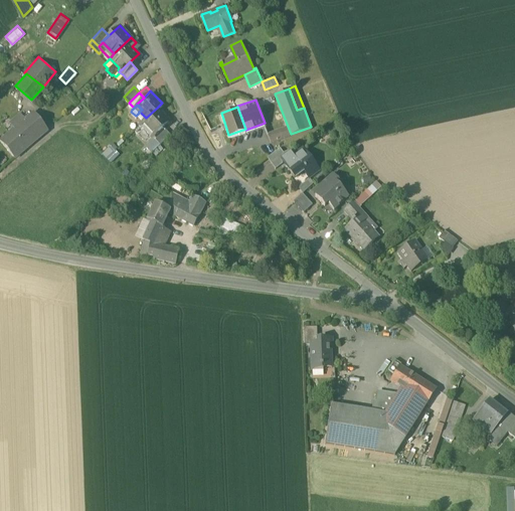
[(168,119),(157,108),(146,118),(141,123),(147,130),(150,127),(154,132),(168,119)]
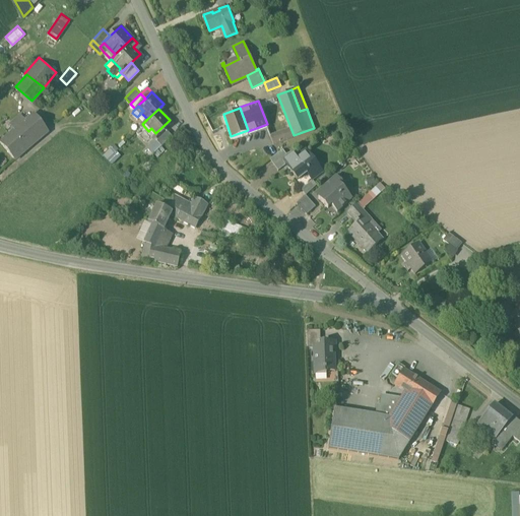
[(17,125),(15,126),(29,142),(47,128),(35,110),(25,118),(17,125)]
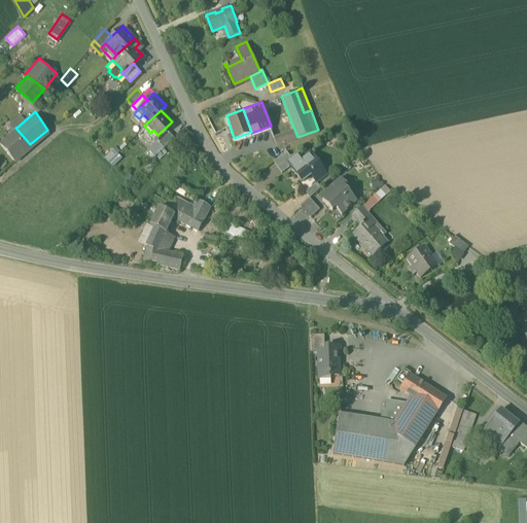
[(11,119),(18,127),(26,119),(20,112),(11,119)]
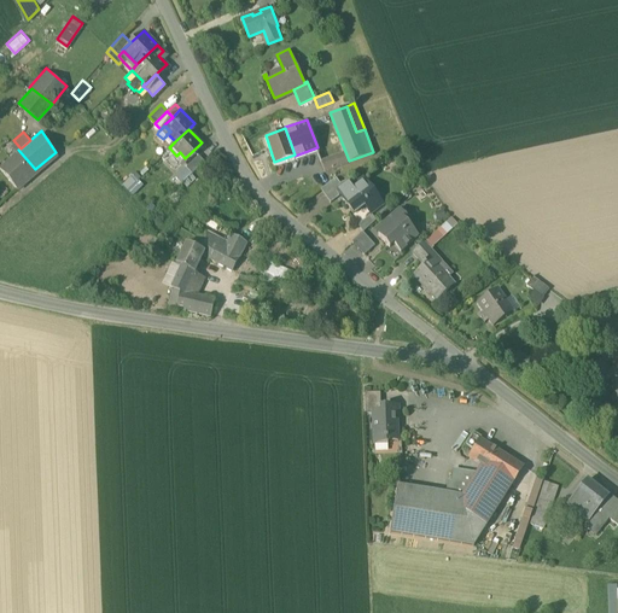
[(320,158),(325,169),(349,161),(344,149),(320,158)]
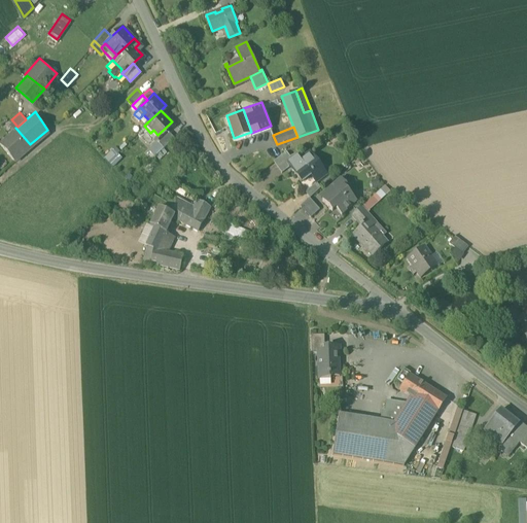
[(0,141),(14,158),(30,144),(15,128),(0,141)]
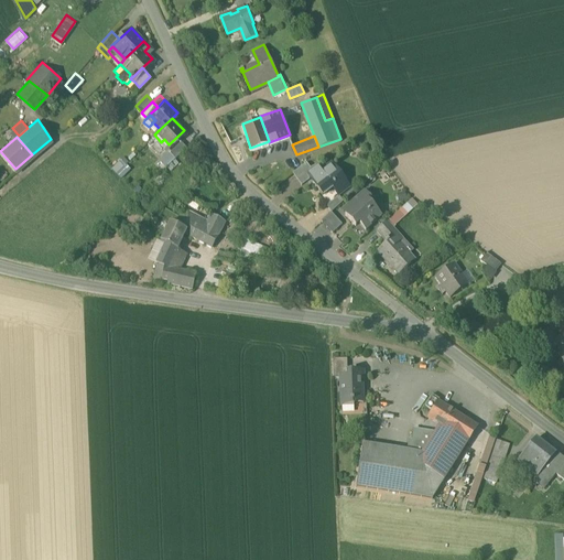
[(169,150),(174,157),(186,144),(181,139),(169,150)]
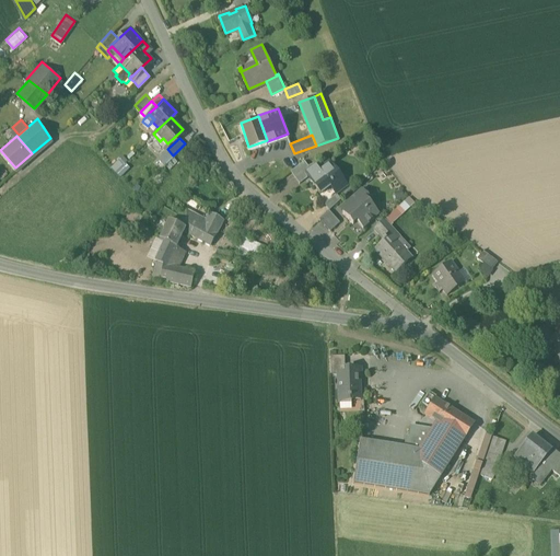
[(156,160),(162,166),(173,155),(167,149),(156,160)]
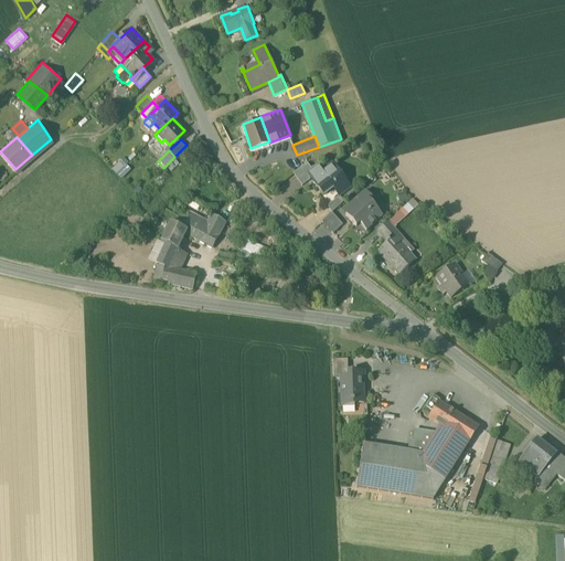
[(118,158),(119,159),(124,163),(126,161),(129,159),(123,154),(118,158)]
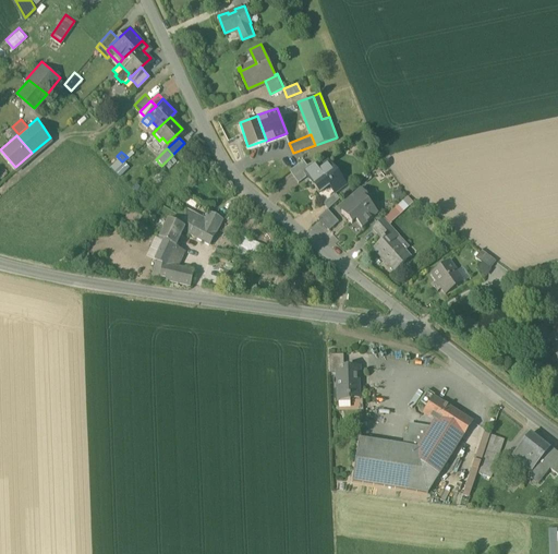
[(114,169),(122,161),(118,157),(110,164),(114,169)]
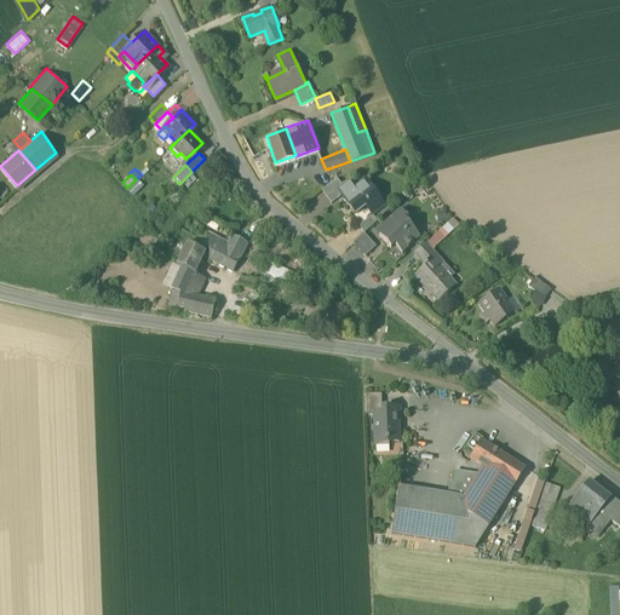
[(321,188),(331,201),(340,194),(343,196),(352,188),(351,187),(352,185),(348,179),(340,182),(337,176),(321,188)]
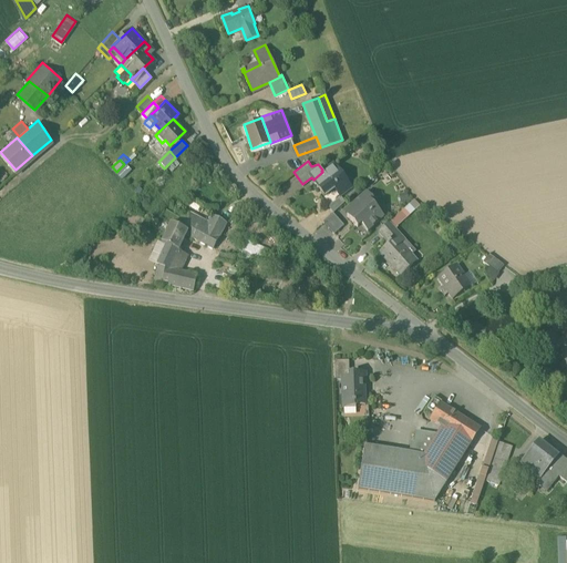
[(132,167),(126,162),(124,164),(116,172),(122,177),(132,167)]
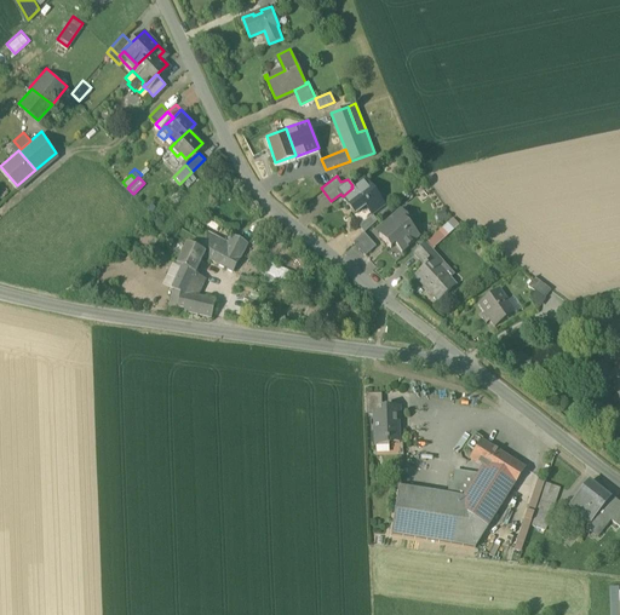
[(343,196),(354,212),(368,201),(374,210),(384,201),(365,177),(352,185),(351,187),(352,188),(343,196)]
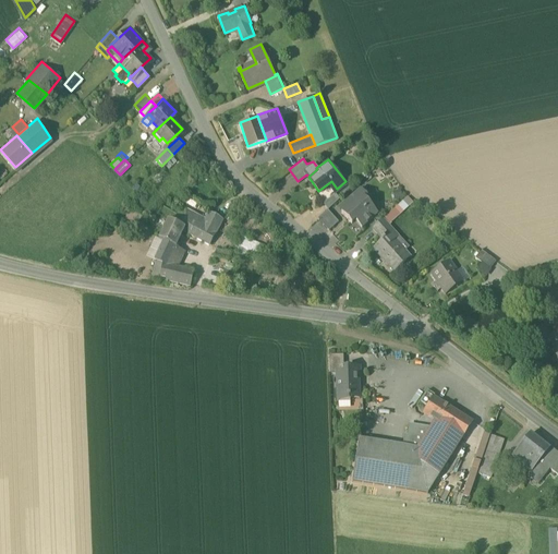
[(355,218),(362,225),(377,211),(364,196),(367,194),(360,187),(347,199),(347,205),(341,209),(351,221),(355,218)]
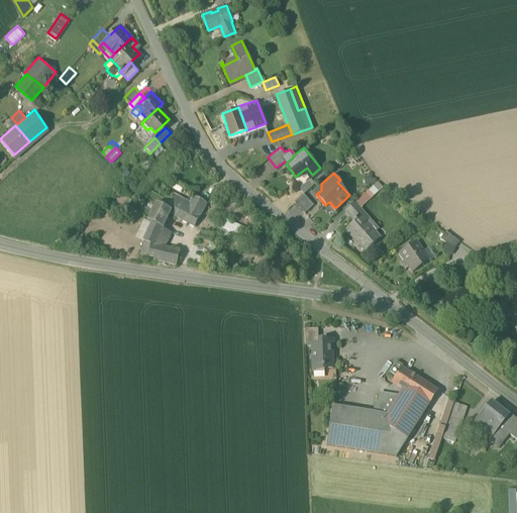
[(370,173),(363,175),(365,182),(372,181),(370,173)]
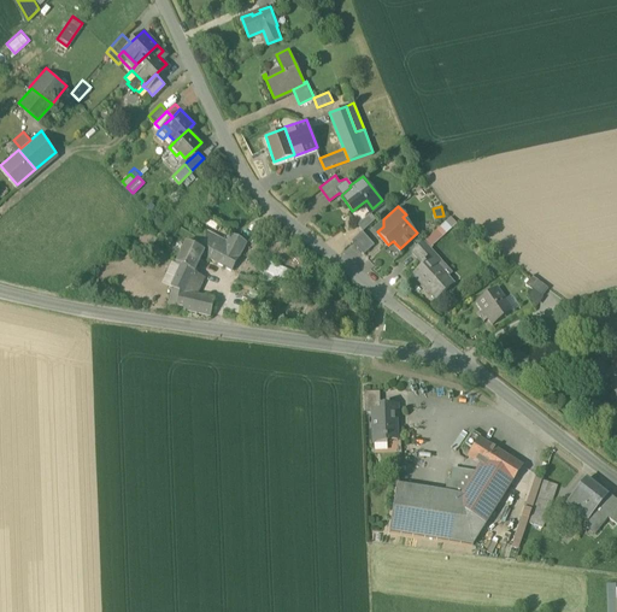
[(357,222),(362,228),(375,217),(370,212),(357,222)]
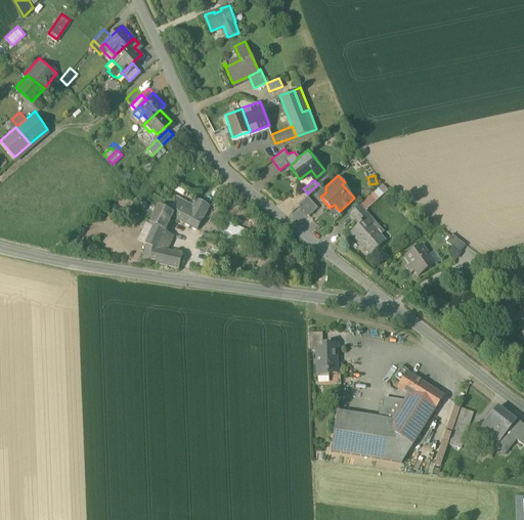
[(364,207),(365,209),(388,187),(382,182),(359,203),(364,207)]
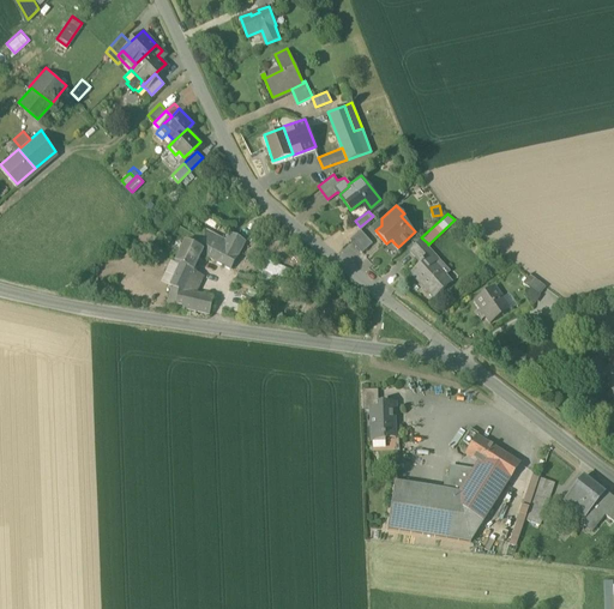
[(191,242),(196,245),(205,227),(199,224),(191,242)]
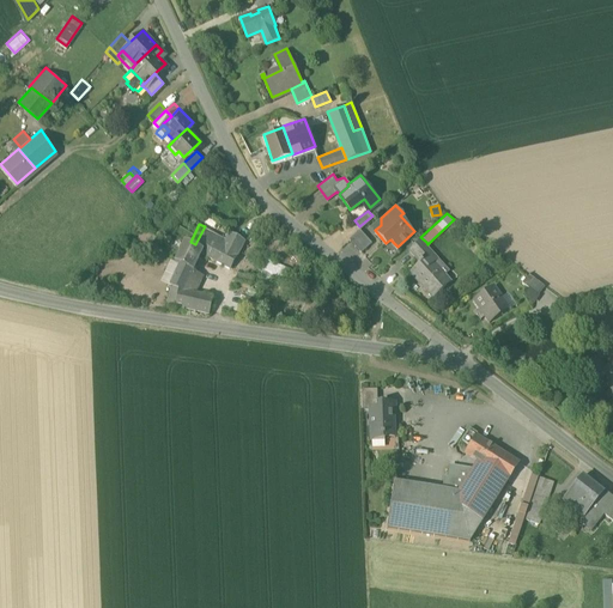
[(205,226),(195,244),(201,247),(205,249),(208,241),(220,247),(225,237),(205,226)]
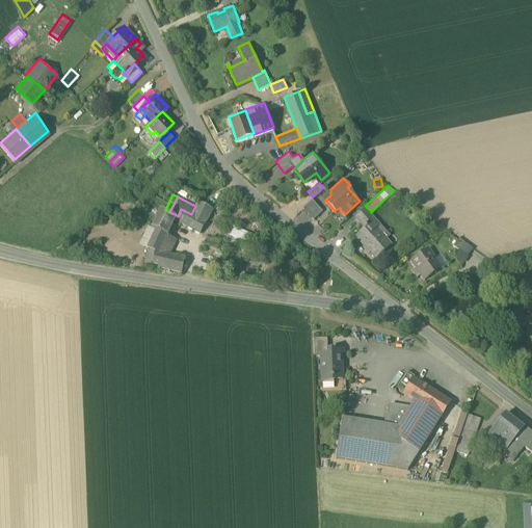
[(302,206),(313,217),(322,209),(312,198),(302,206)]
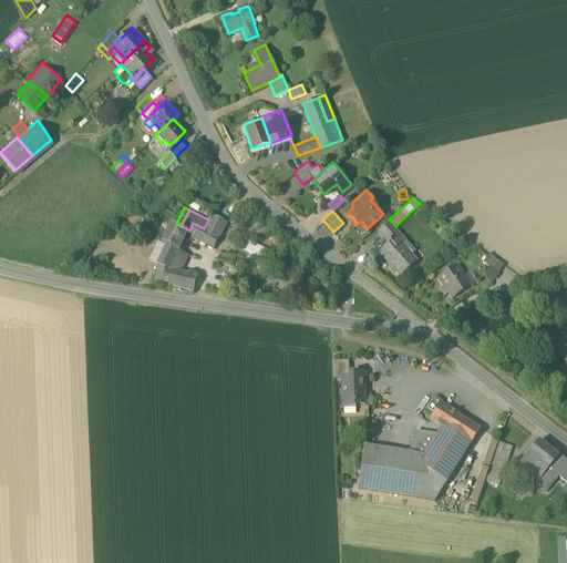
[(198,238),(214,246),(227,221),(213,213),(208,219),(204,228),(198,238)]
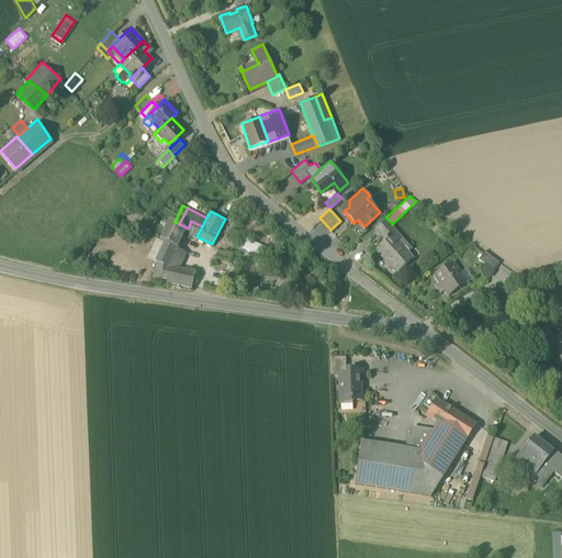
[(375,226),(381,232),(391,222),(385,218),(375,226)]
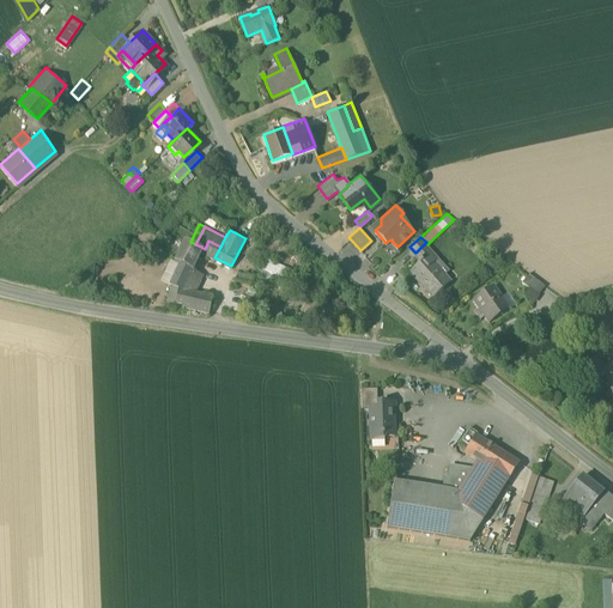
[(193,268),(200,250),(201,247),(195,244),(190,242),(184,238),(174,261),(178,262),(193,269),(193,268)]
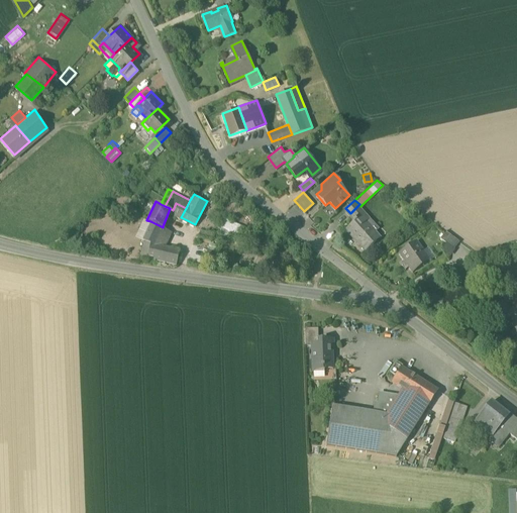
[(173,210),(170,208),(169,211),(181,217),(186,208),(176,203),(173,210)]
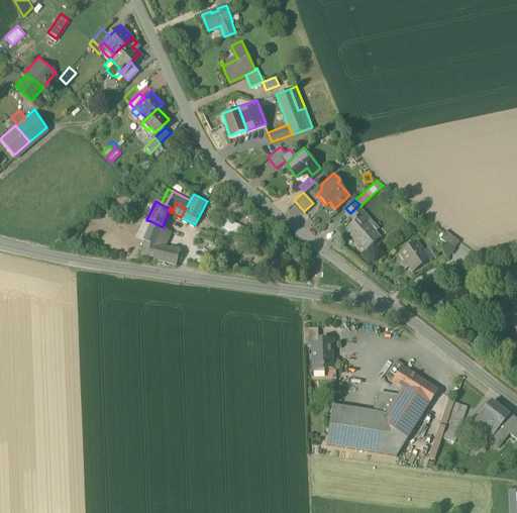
[(345,226),(366,247),(379,235),(375,230),(365,219),(370,215),(360,206),(359,204),(350,213),(352,215),(351,217),(353,219),(345,226)]
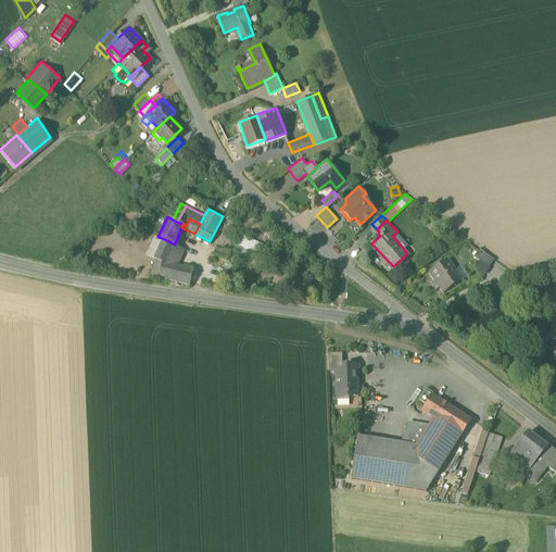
[(263,241),(242,231),(236,248),(245,252),(248,247),(258,251),(263,241)]
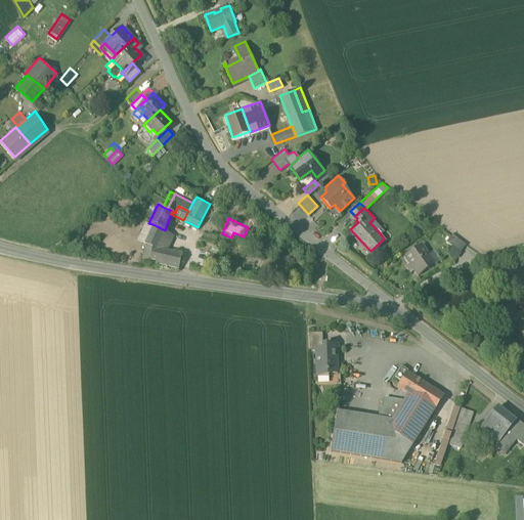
[(384,229),(375,218),(369,222),(380,233),(384,229)]
